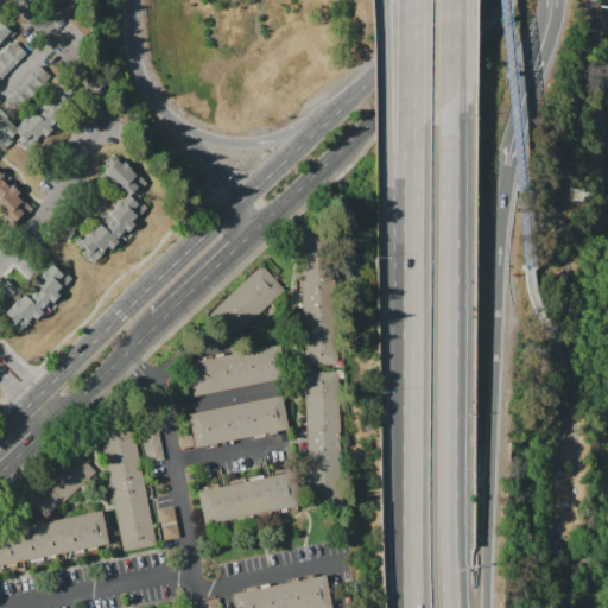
[(0,27),(4,24),(11,31),(0,42),(0,27)]
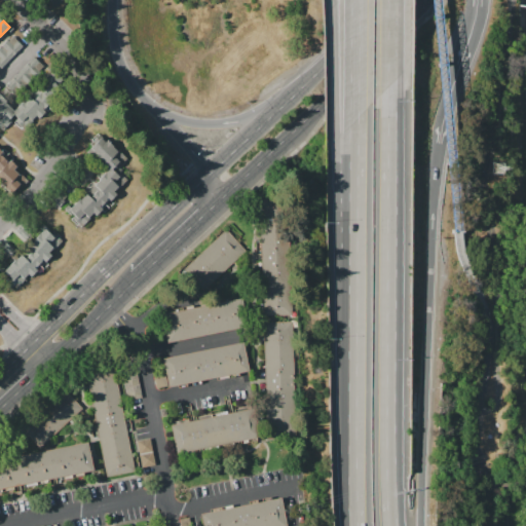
[(0,70),(0,45),(6,39),(8,41),(12,37),(23,47),(0,70)]
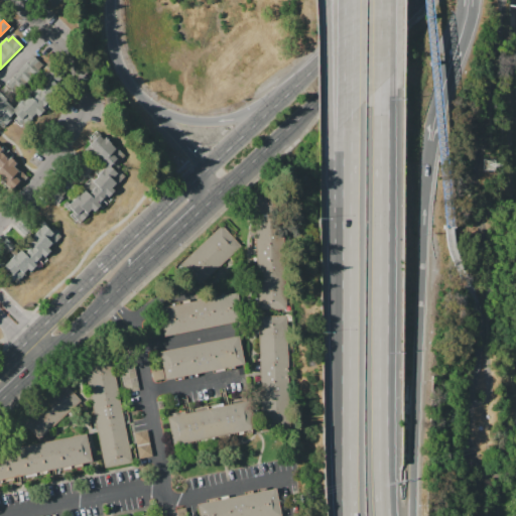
[(5,84),(32,55),(38,60),(28,72),(32,75),(24,83),(21,80),(11,90),(5,84)]
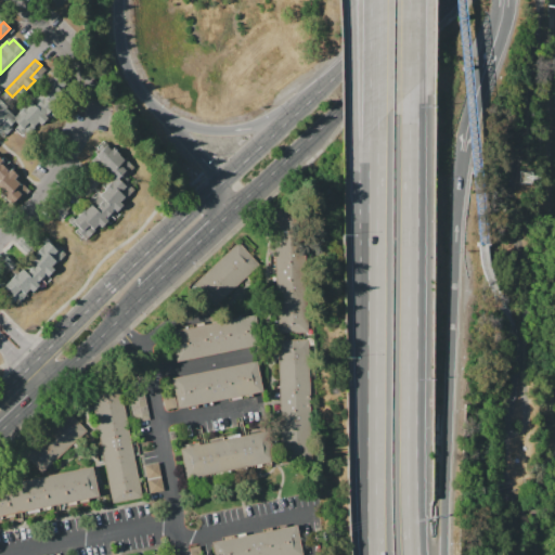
[(52,77),(69,94),(39,126),(36,124),(31,128),(23,120),(17,126),(13,121),(8,128),(3,124),(0,127),(0,102),(15,116),(29,101),(34,105),(42,97),(38,92),(52,77)]
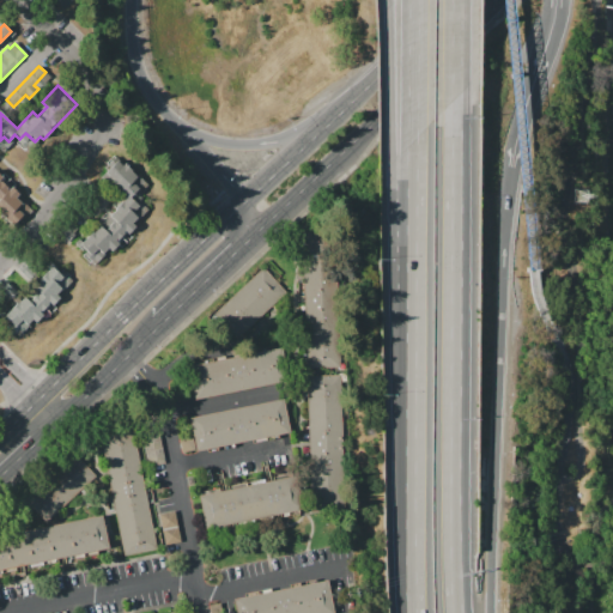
[(74,243),(80,237),(84,241),(92,231),(93,232),(101,225),(104,229),(113,220),(109,216),(115,210),(114,208),(126,198),(102,175),(116,161),(121,165),(123,163),(137,176),(138,174),(147,184),(145,187),(146,189),(140,195),(139,194),(137,195),(134,193),(132,196),(137,201),(139,199),(150,208),(138,220),(135,219),(132,223),(134,226),(128,234),(132,237),(121,248),(117,244),(110,252),(109,250),(95,265),(84,254),(86,252),(84,249),(83,252),(74,243)]
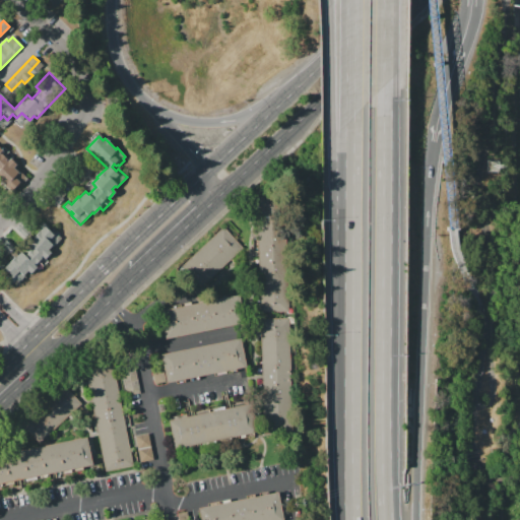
[(0,148),(2,150),(0,152),(8,160),(10,158),(16,165),(13,168),(17,171),(18,170),(28,180),(14,195),(0,181),(0,148)]
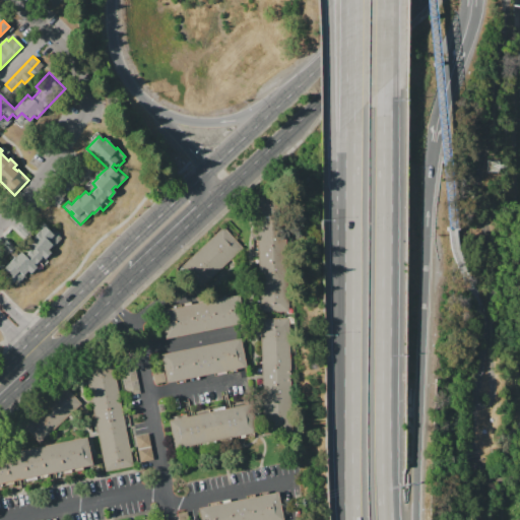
[(81,178),(72,168),(83,156),(92,166),(81,178)]
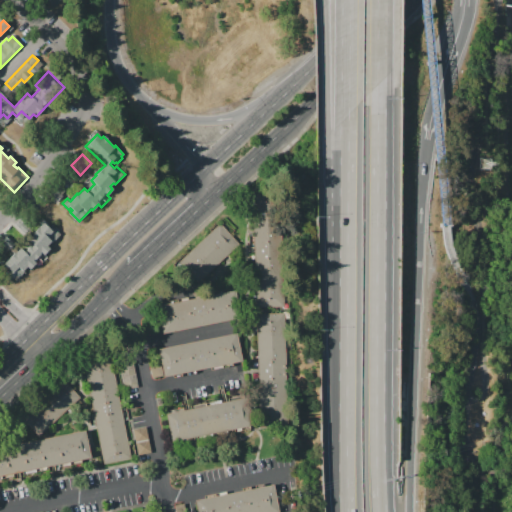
[(69,188),(59,178),(64,173),(75,182),(69,188)]
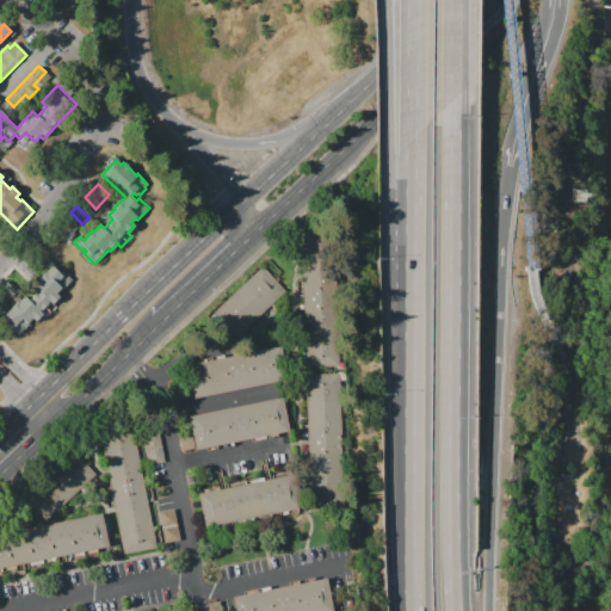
[(69,240),(55,227),(65,217),(71,223),(72,222),(78,227),(73,232),(74,234),(69,240)]
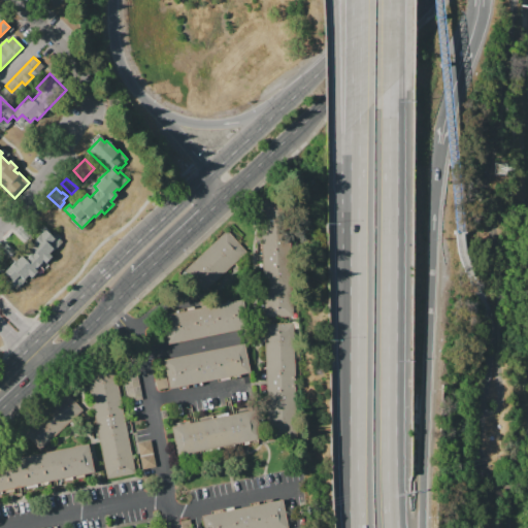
[(262,199),(290,199),(295,316),(265,317),(262,199)]
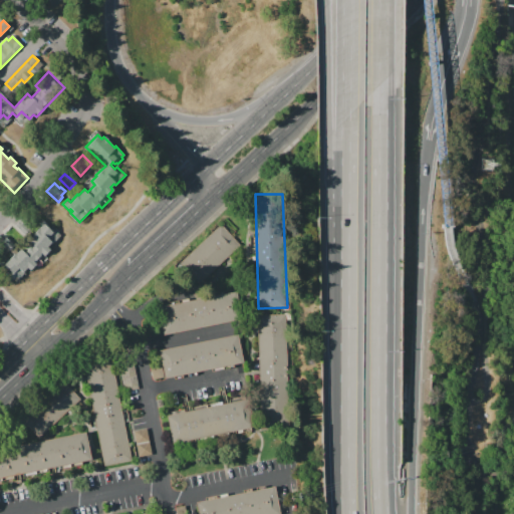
[(14,226),(24,215),(34,224),(29,230),(31,232),(28,236),(26,233),(24,235),(14,226)]
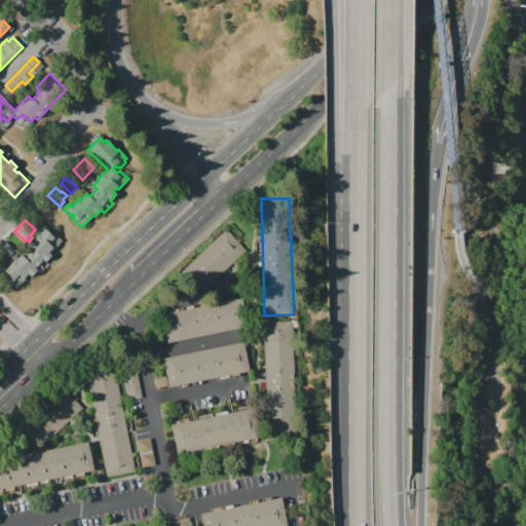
[(44,228),(49,233),(52,231),(63,241),(53,251),(51,249),(48,252),(51,255),(45,262),(47,265),(39,273),(36,271),(30,277),(27,274),(24,278),(25,279),(16,289),(5,277),(8,274),(3,270),(14,259),(15,260),(21,255),(26,259),(33,251),(29,247),(34,240),(33,239),(44,228)]
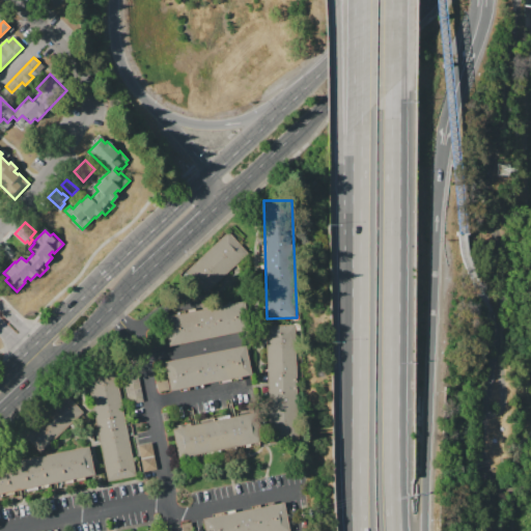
[(228,232),(240,245),(241,243),(251,253),(199,303),(177,279),(228,232)]
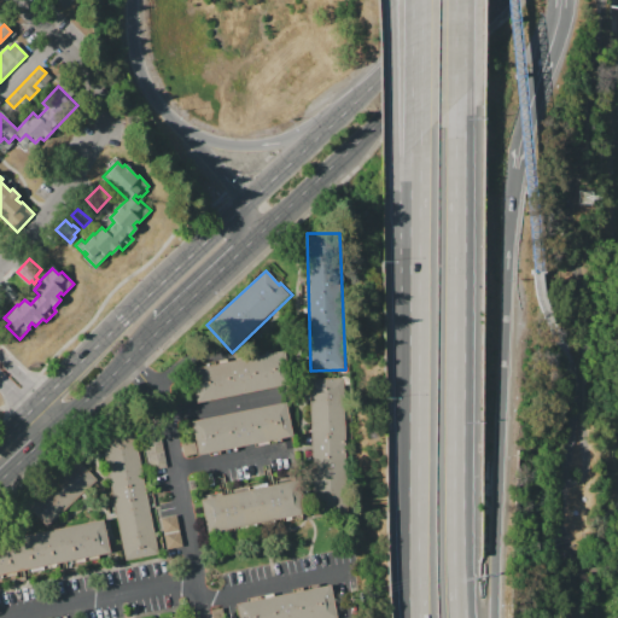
[(7,307),(0,299),(0,289),(6,283),(18,295),(7,307)]
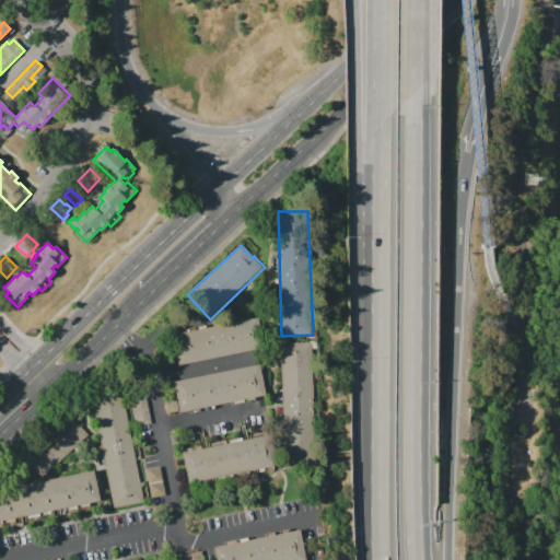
[(260,318),(267,347),(176,365),(170,335),(173,335),(260,317),(260,318)]
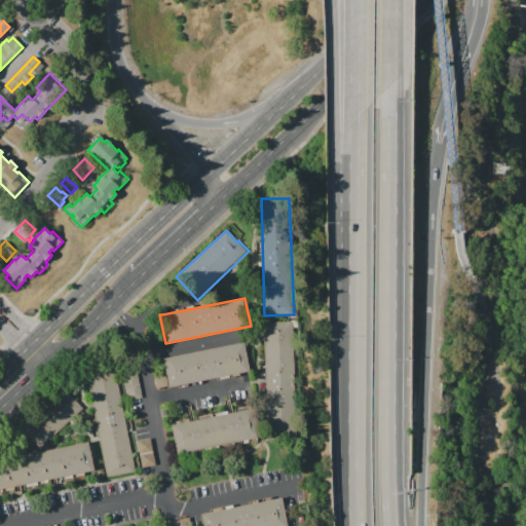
[(264,323),(293,322),(296,438),(266,439),(264,323)]
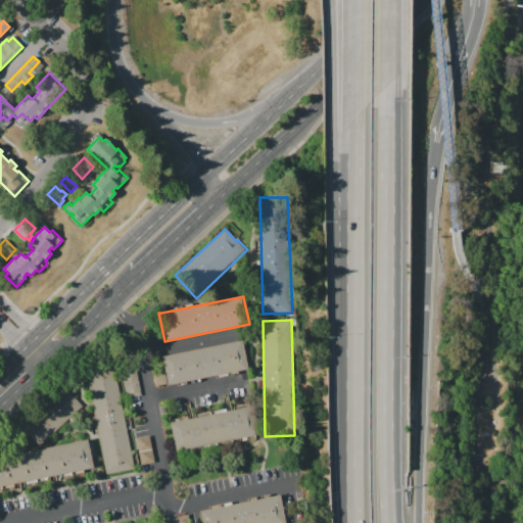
[(161,357),(241,340),(246,370),(244,370),(167,384),(161,357)]
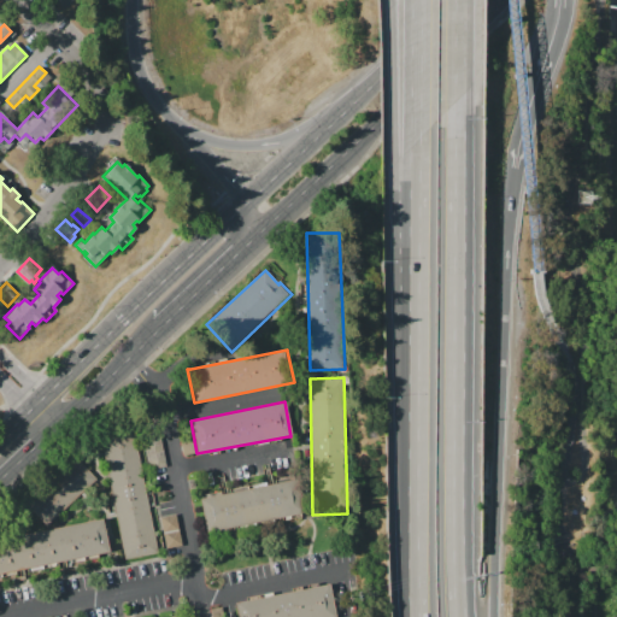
[(100,432),(133,425),(157,554),(124,560),(100,432)]
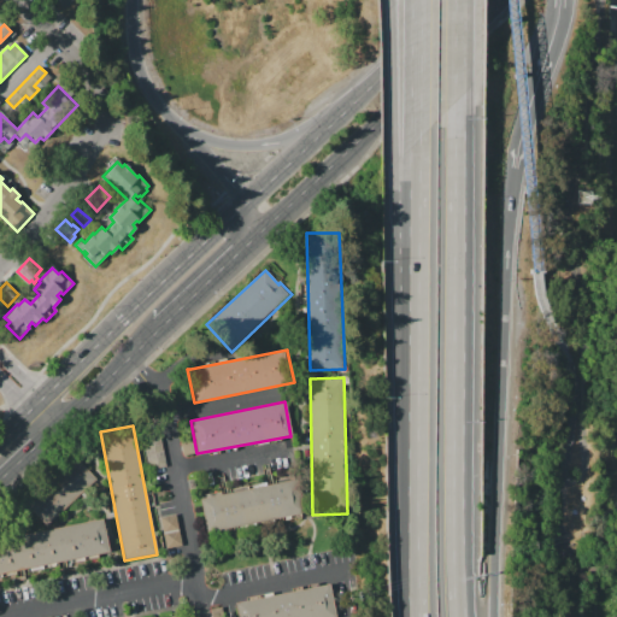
[(166,466),(148,470),(142,438),(159,434),(166,466)]
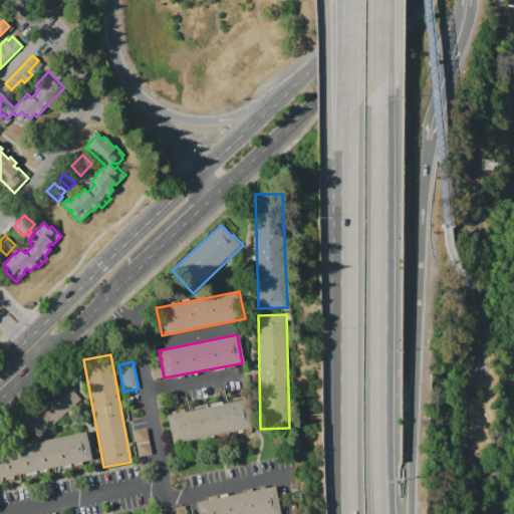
[(153,379),(151,369),(161,367),(163,377),(153,379)]
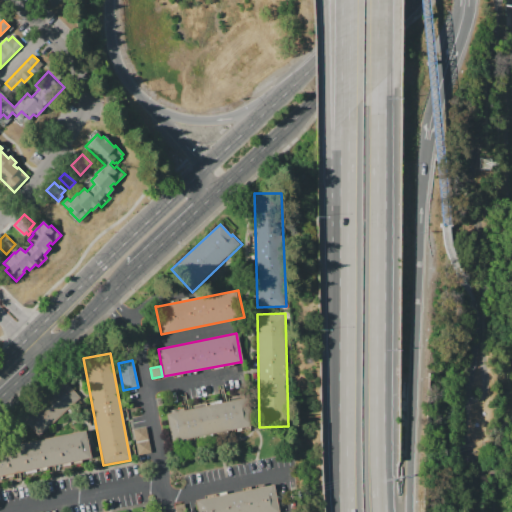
[(60,377),(80,398),(37,437),(16,415),(60,377)]
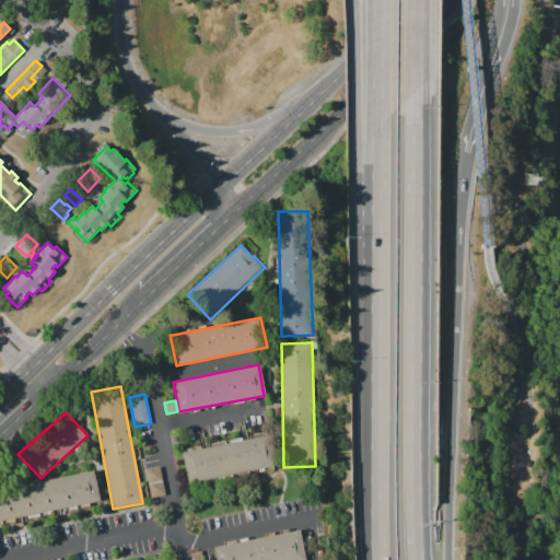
[(182,453),(271,434),(278,466),(187,483),(182,453)]
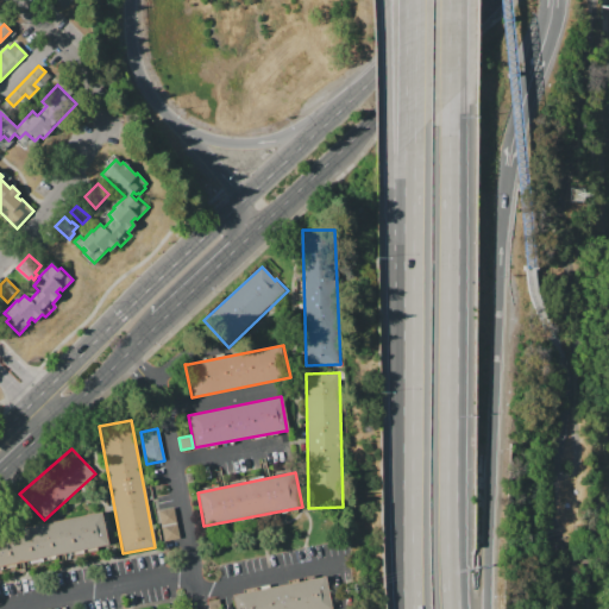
[(174,508),(176,523),(161,526),(158,510),(174,508)]
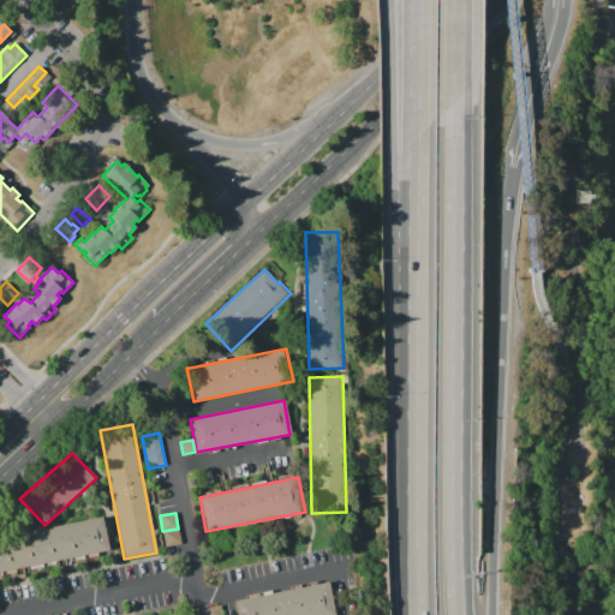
[(0,537),(102,518),(108,550),(0,571),(0,537)]
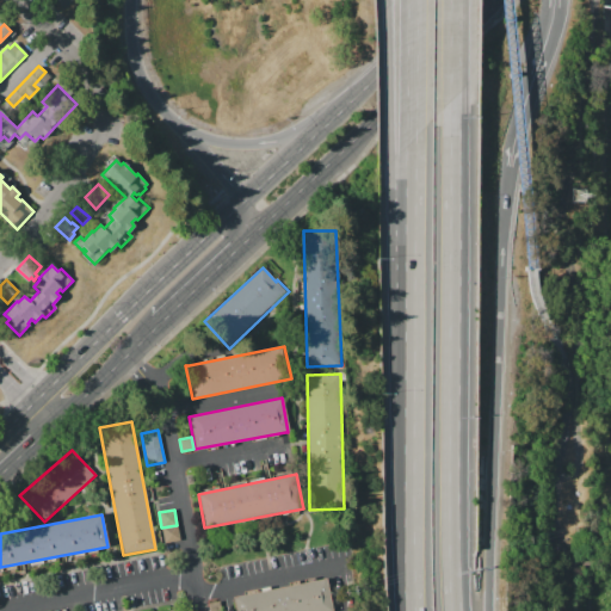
[(161,528),(177,525),(180,541),(165,543),(161,528)]
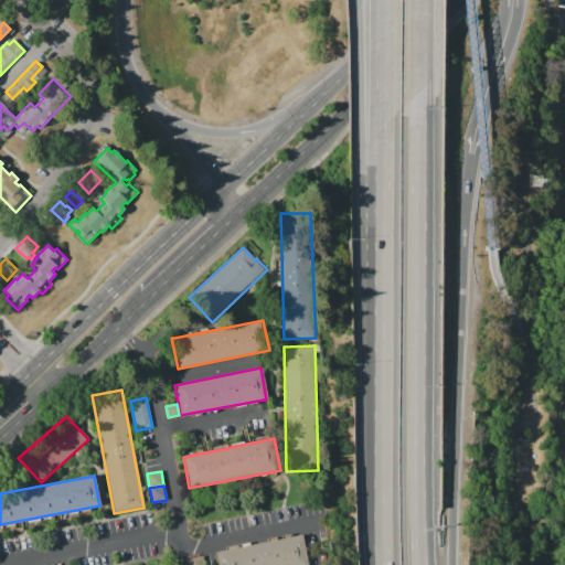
[(217,564),(215,552),(301,534),(307,564),(217,564)]
